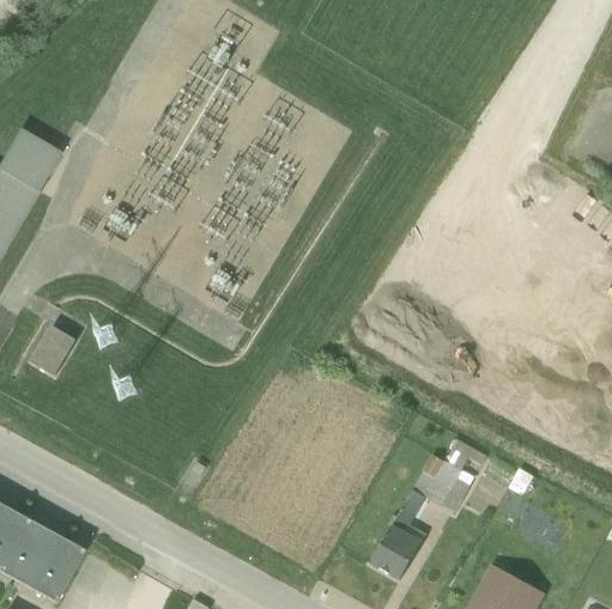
[(0,250),(36,193),(36,190),(58,152),(18,129),(0,158),(0,250)]
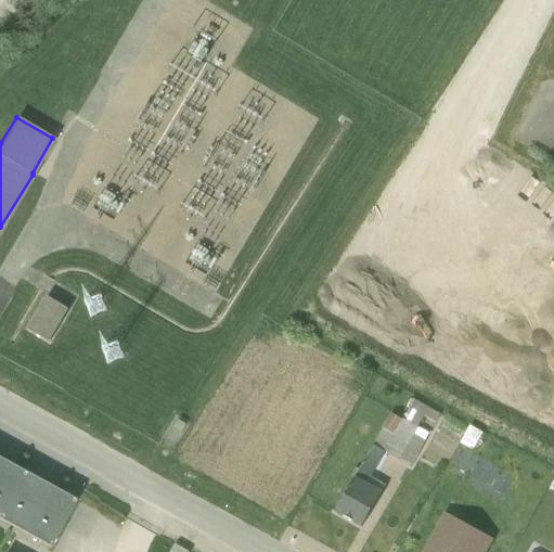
[(69,307),(49,295),(29,326),(51,339),(69,307)]
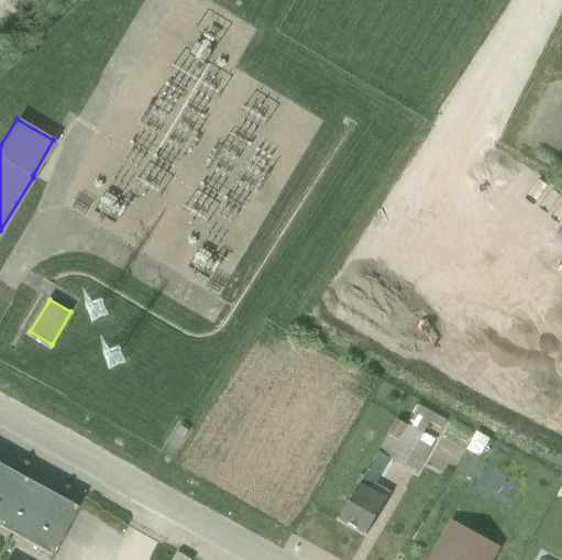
[(429,452),(447,418),(420,403),(415,410),(419,413),(412,425),(397,417),(377,452),(341,517),(366,531),(368,531),(388,496),(371,486),(375,481),(377,481),(392,457),(418,471),(429,452)]
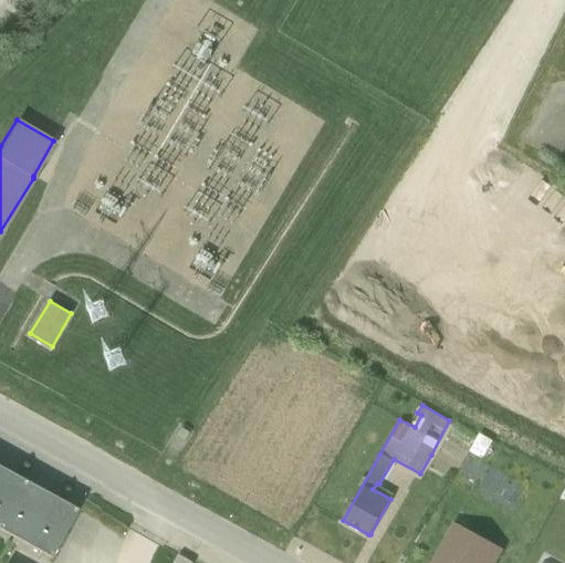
[(493,439),(480,433),(470,449),(483,457),(493,439)]
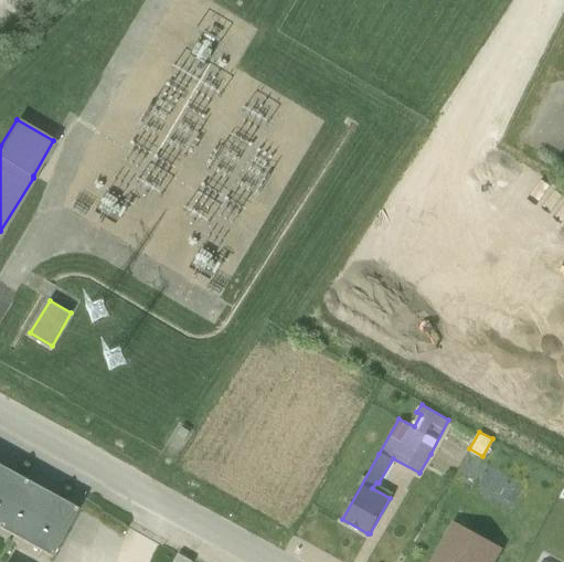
[(75,507),(0,465),(0,527),(50,553),(75,507)]
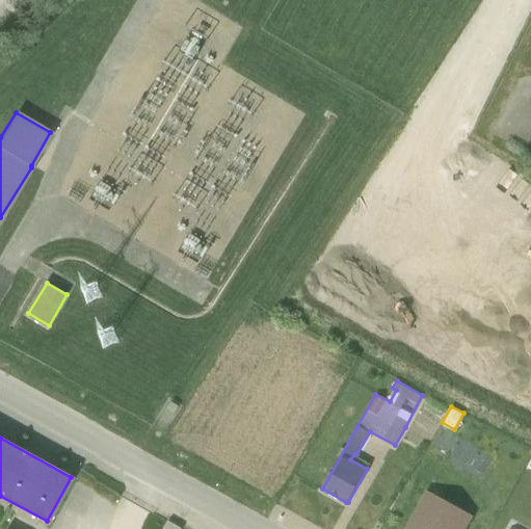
[(466,528),(474,514),(426,488),(414,511),(404,528),(466,528)]
